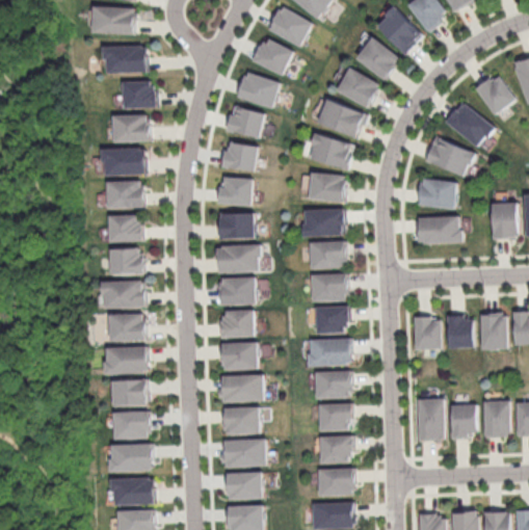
[(289,0),(316,20),(329,0),(289,0)]
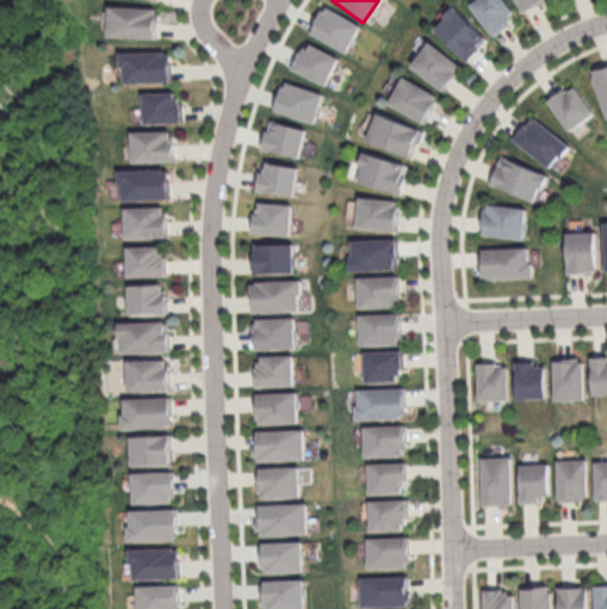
[(475,0),(466,6),(488,36),(513,18),(500,0),(475,0)]
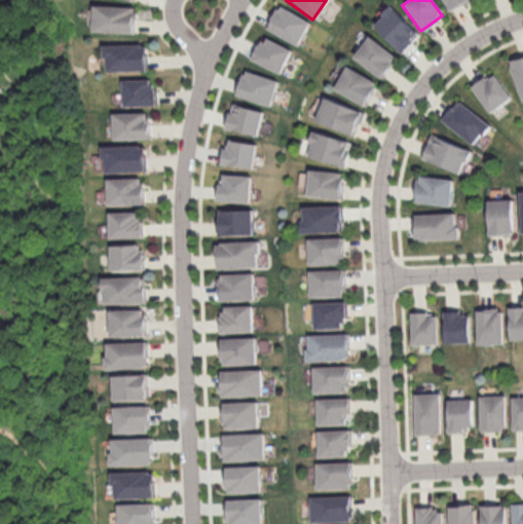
[(469,2),(468,0),(440,0),(445,10),(469,2)]
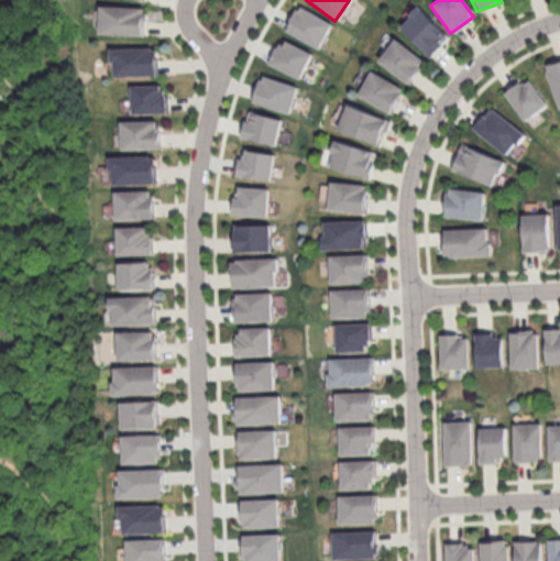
[(142,37),(143,9),(98,8),(98,36),(142,37)]
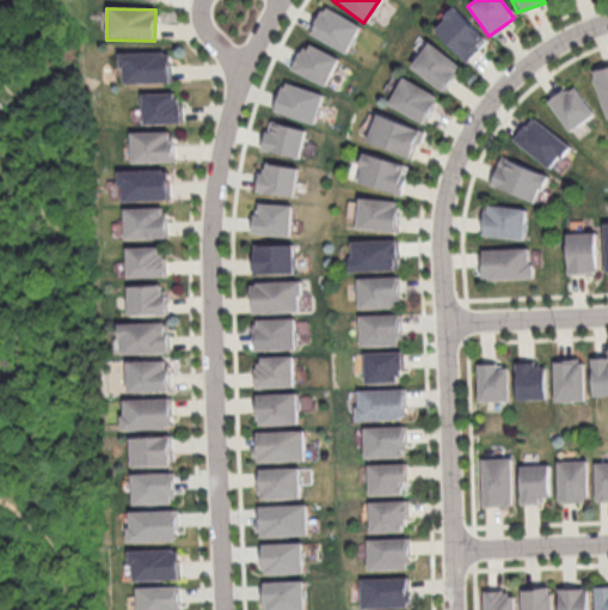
[(485,43),(453,8),(431,30),(464,63),(485,43)]
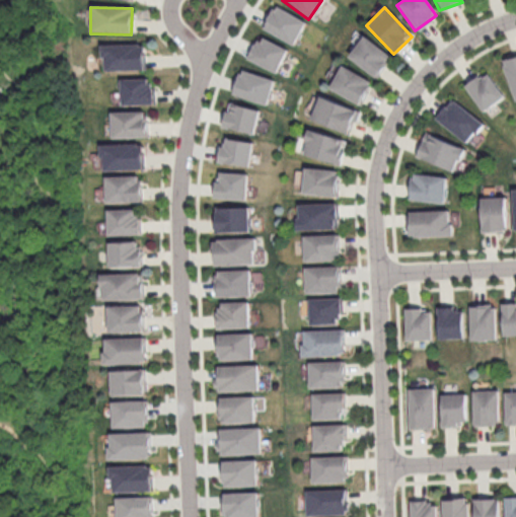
[(261,32),(293,46),(302,20),(271,8),(261,32)]
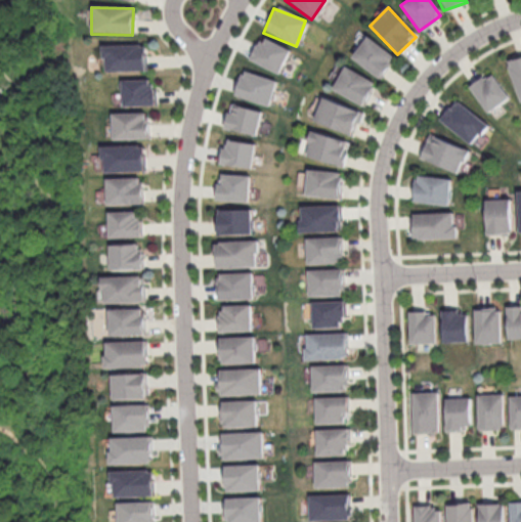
[(349,59),(379,80),(394,58),(364,37),(349,59)]
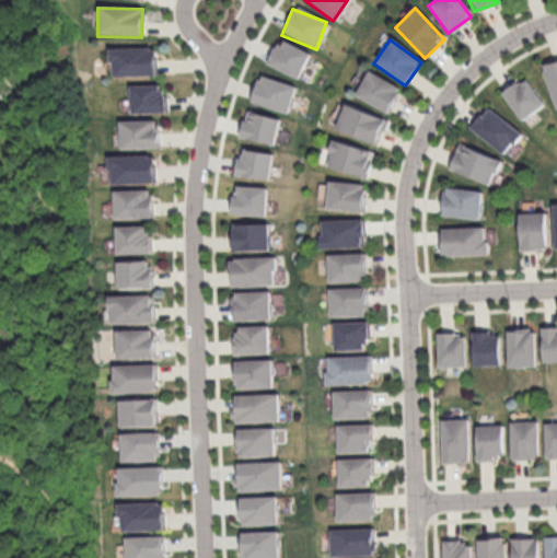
[(298,79),(306,53),(275,42),(266,68),(298,79)]
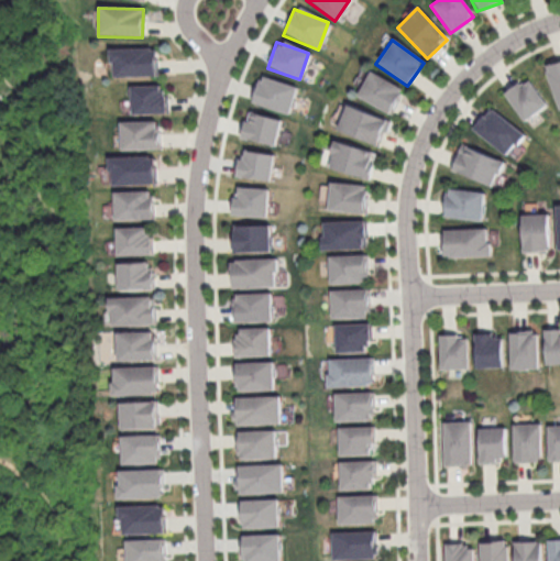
[(155,77),(154,50),(110,51),(111,78),(155,77)]
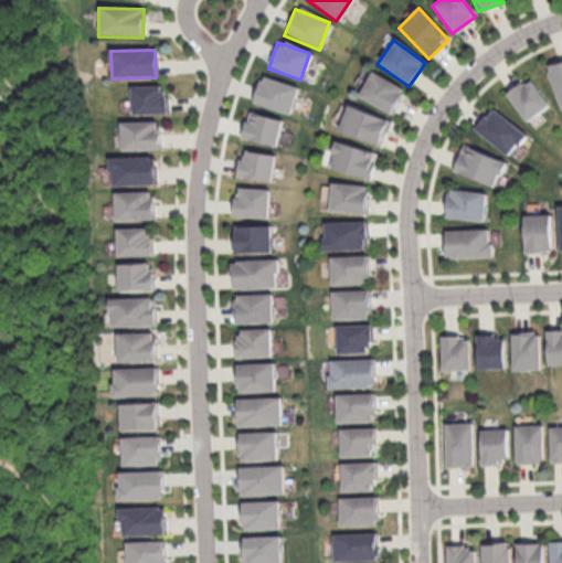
[(561,109),(561,62),(545,67),(560,110),(561,109)]
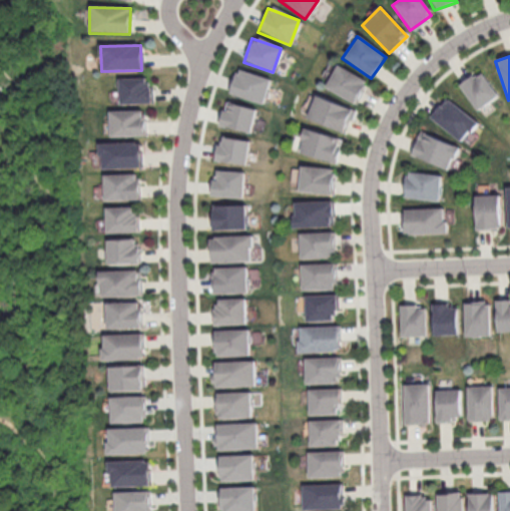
[(324,88),(354,105),(366,82),(336,65),(324,88)]
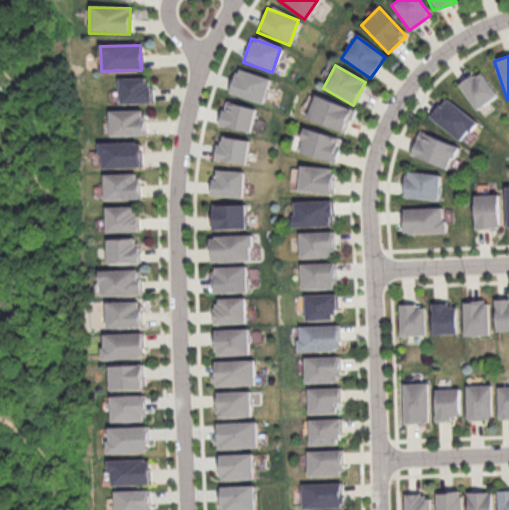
[(226,94),(260,105),(267,80),(234,69),(226,94)]
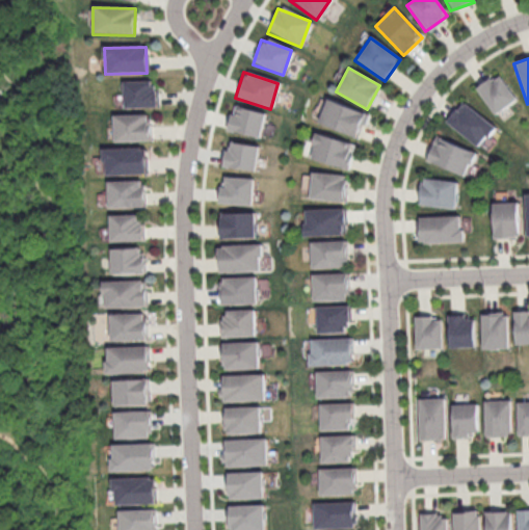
[(476,90),(495,115),(516,100),(497,75),(476,90)]
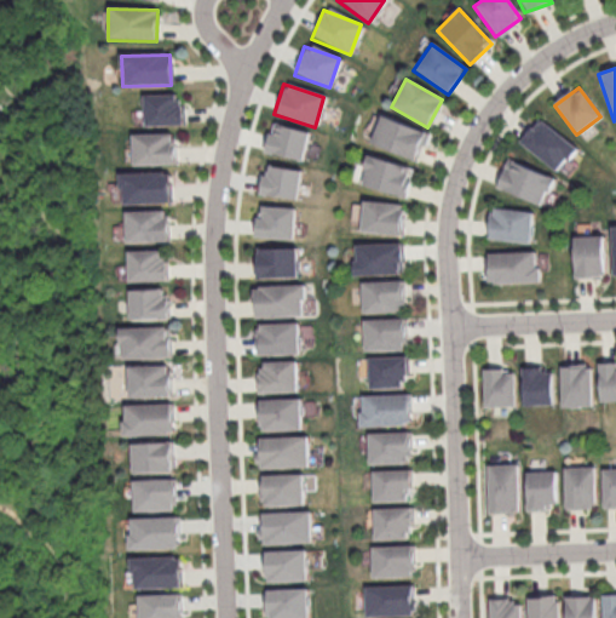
[(140,96),(142,127),(179,126),(178,95),(140,96)]
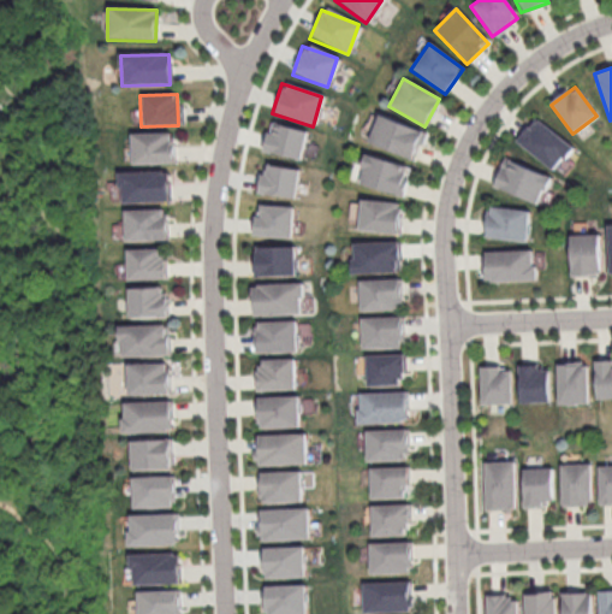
[(416,159),(423,130),(374,118),(367,147),(416,159)]
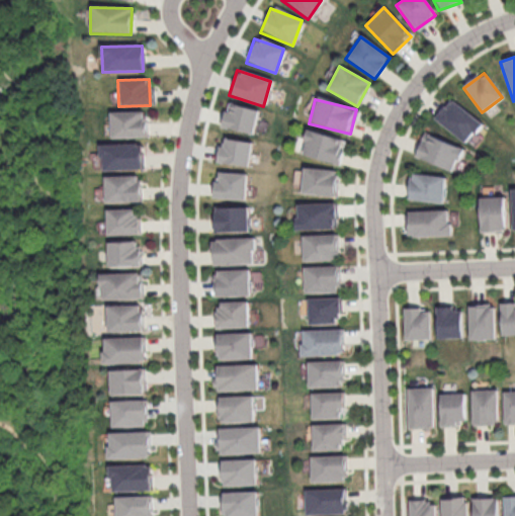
[(481,123),(448,100),(433,121),(465,144),(481,123)]
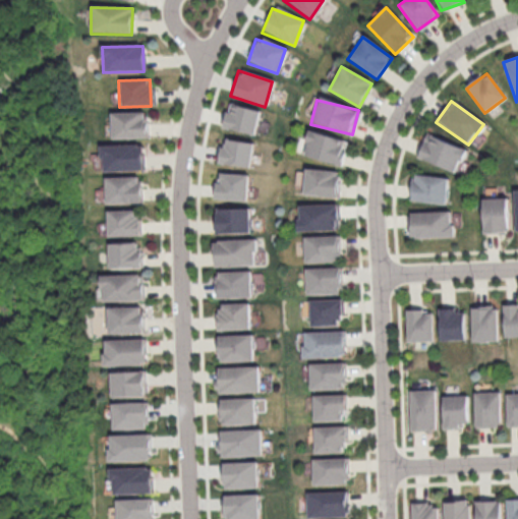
[(220,128),(251,136),(257,112),(226,104),(220,128)]
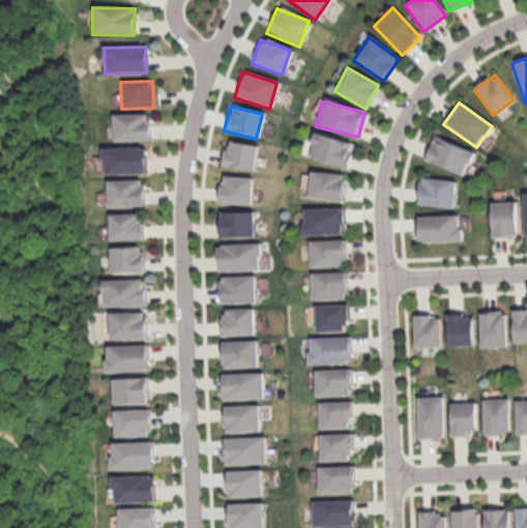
[(147,115),(111,116),(112,142),(147,141),(147,115)]
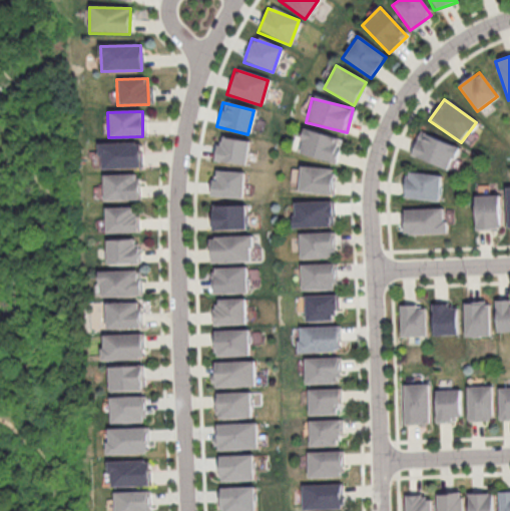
[(297,153),(335,164),(342,139),(304,129),(297,153)]
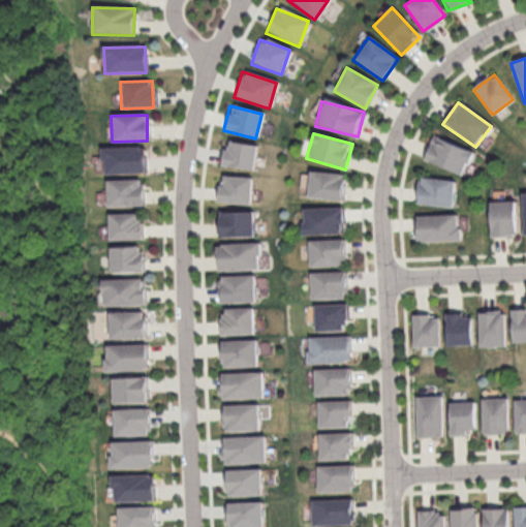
[(471,152),(432,137),(423,161),(462,176),(471,152)]
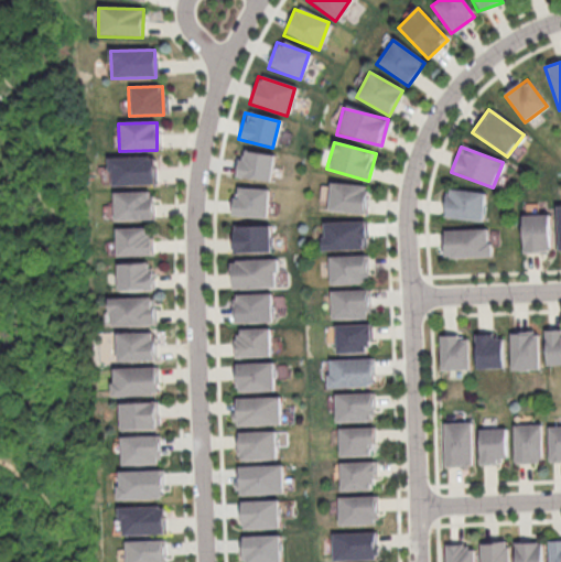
[(267,183),(272,157),(239,151),(234,177),(267,183)]
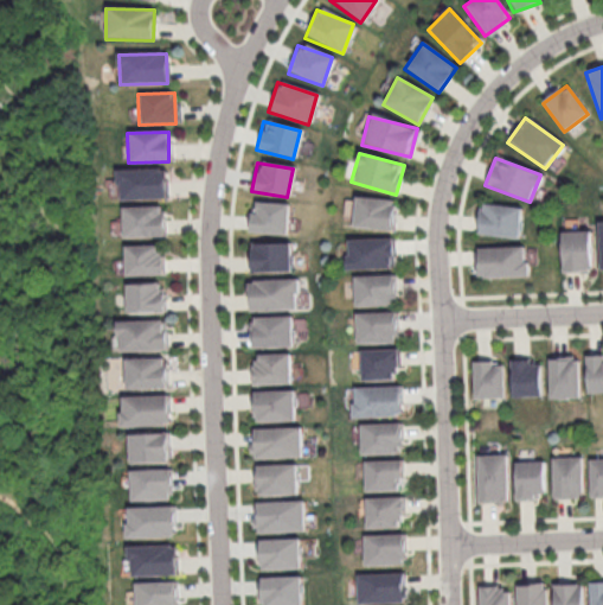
[(115,171),(116,201),(164,199),(164,170),(115,171)]
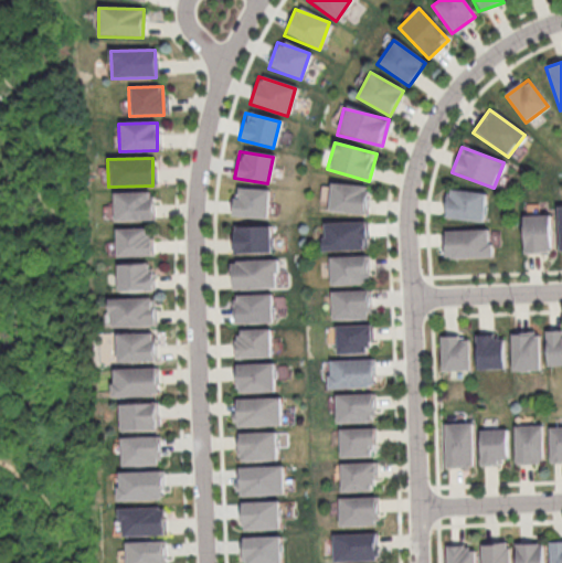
[(366,214),(367,187),(329,184),(328,213),(366,214)]
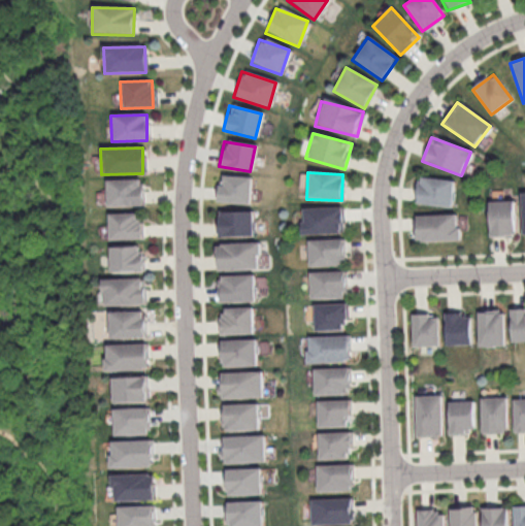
[(216,203),(248,204),(249,177),(218,176),(216,203)]
